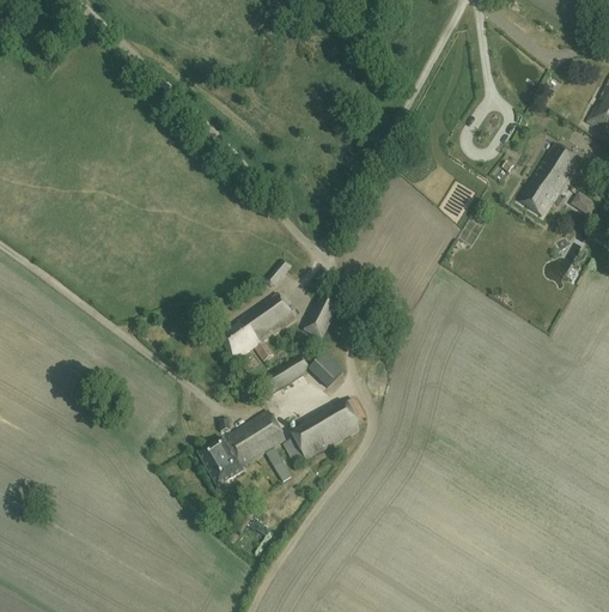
[(608,89),(591,122),(608,131),(608,89)]
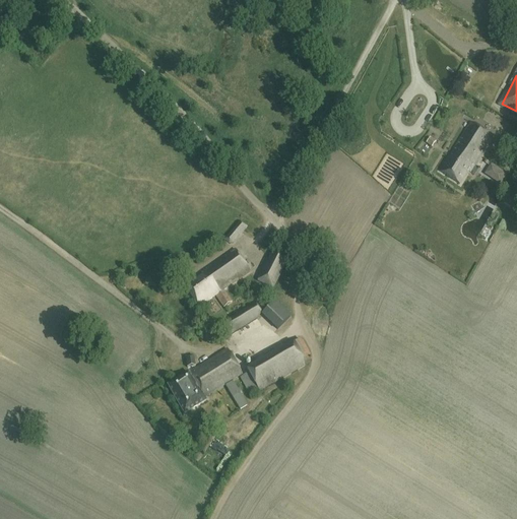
[(463,183),(471,170),(472,171),(478,164),(479,164),(497,136),(474,122),(443,171),(463,183)]
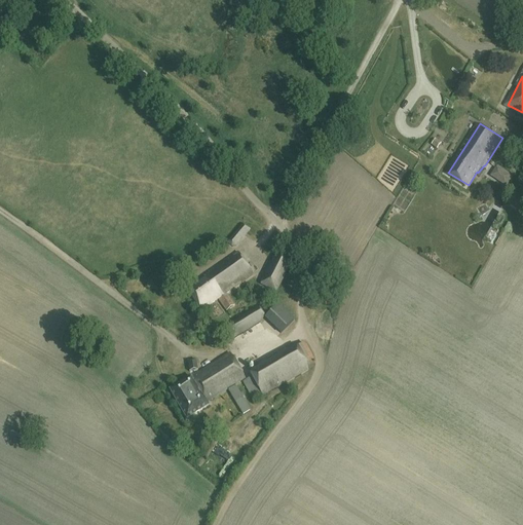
[(440,148),(444,143),(439,138),(435,143),(440,148)]
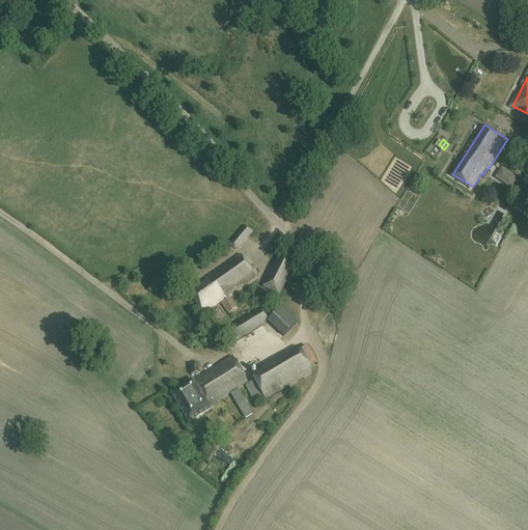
[(241,249),(254,230),(247,225),(233,244),(241,249)]
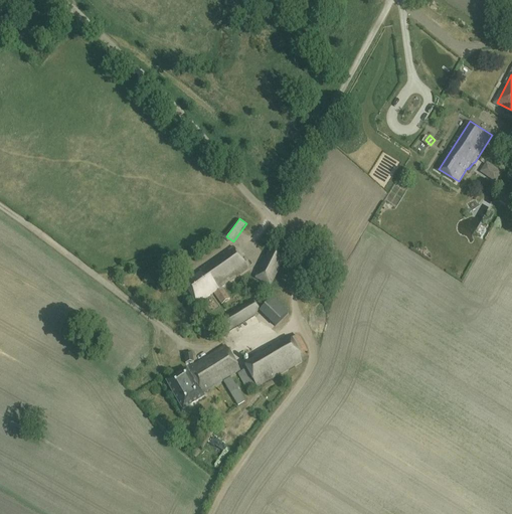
[(275,285),(289,255),(274,246),(260,277),(275,285)]
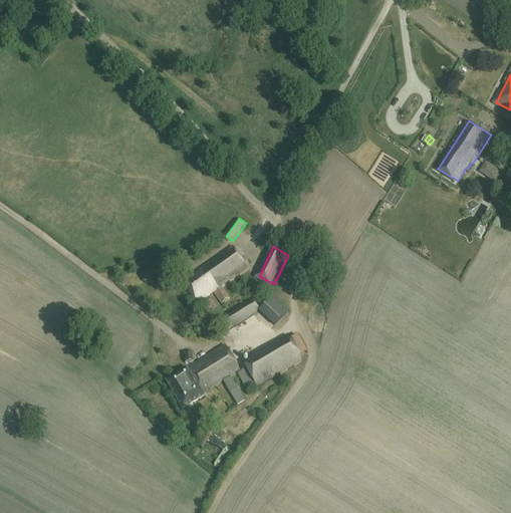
[(224,286),(250,268),(235,247),(202,270),(203,271),(186,283),(200,303),(218,292),(225,303),(232,298),(224,286)]
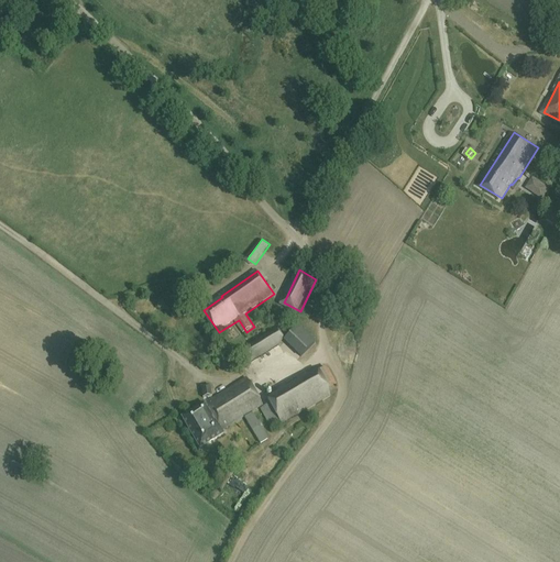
[(283,345),(287,339),(281,329),(278,329),(240,352),(248,366),(283,345)]
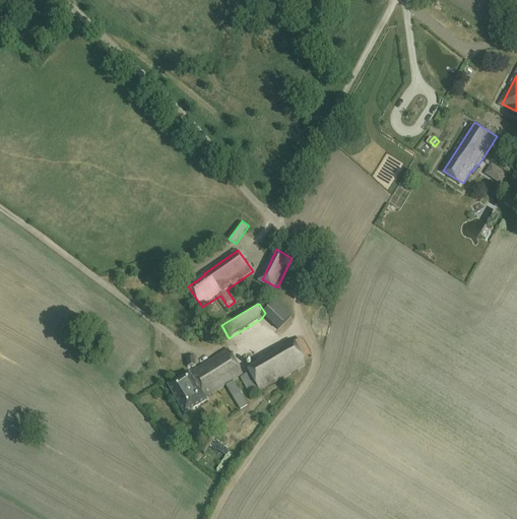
[(262,318),(246,330),(249,335),(266,323),(262,318)]
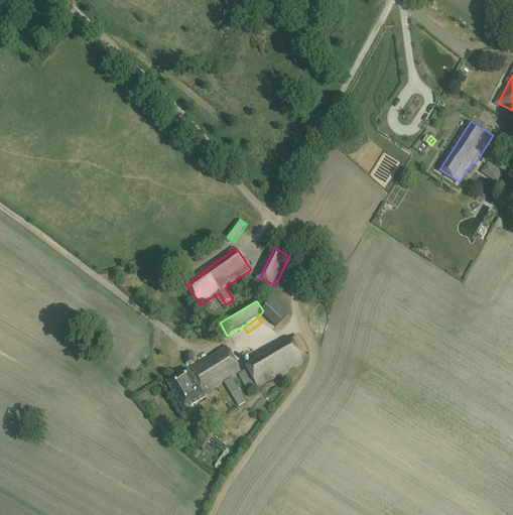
[(209,338),(215,335),(212,329),(206,332),(209,338)]
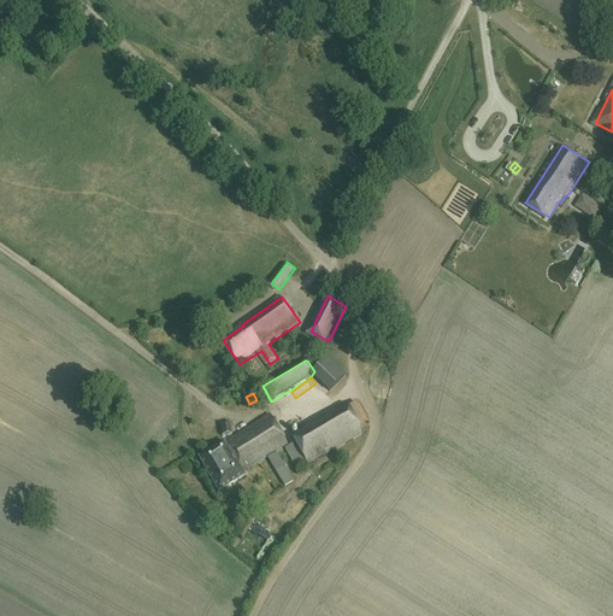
[(311,464),(312,464),(364,434),(349,408),(296,439),(298,441),(288,447),(301,470),(311,464)]
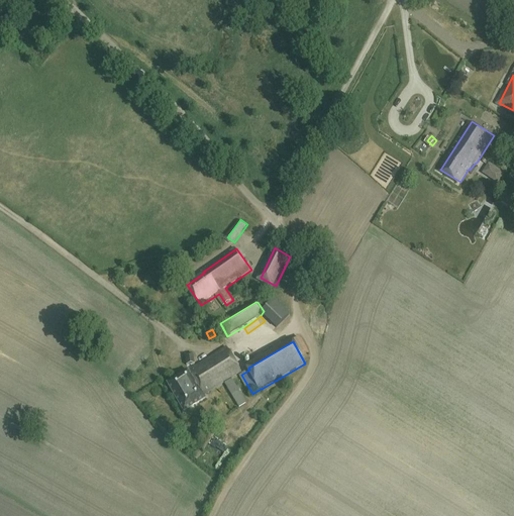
[(206,395),(244,372),(229,346),(191,370),(170,383),(187,411),(208,398),(206,395)]
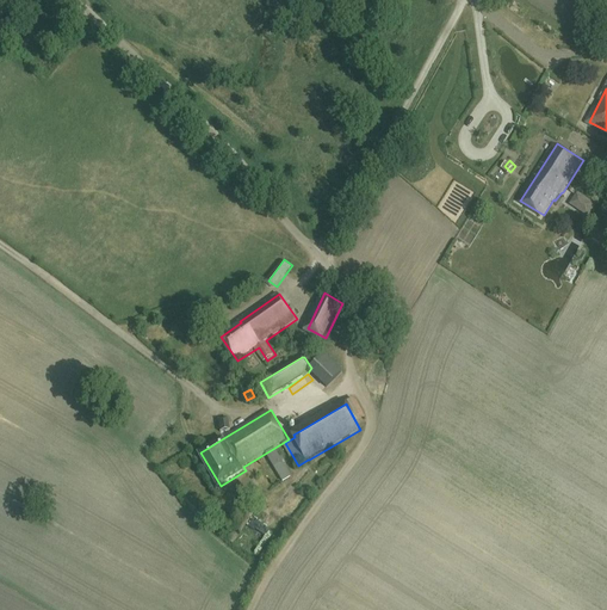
[(223,431),(234,430),(231,419),(222,419),(223,431)]
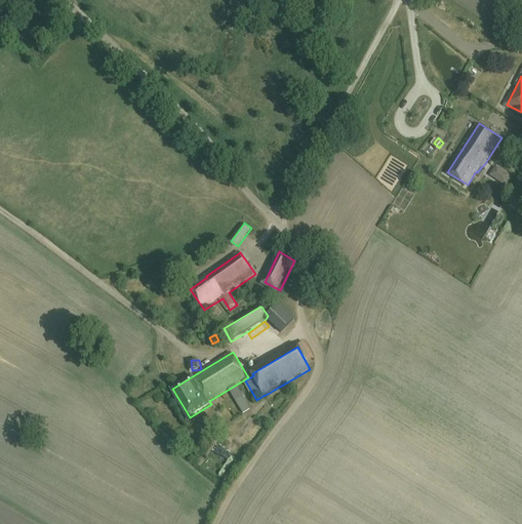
[(296,377),(299,384),(309,378),(306,373),(296,377)]
